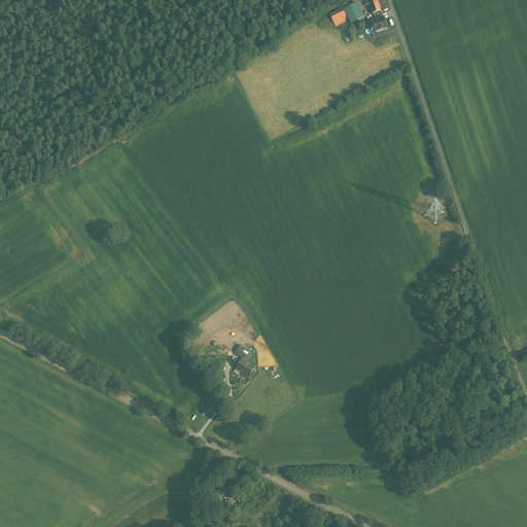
[(377,0),(362,0),(365,6),(369,5),(372,13),(374,13),(377,21),(383,19),(381,10),(377,0)]
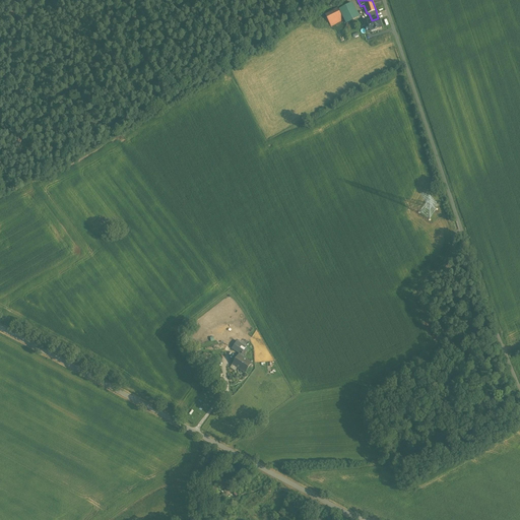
[(351,3),(339,9),(344,20),(346,23),(359,16),(351,3)]
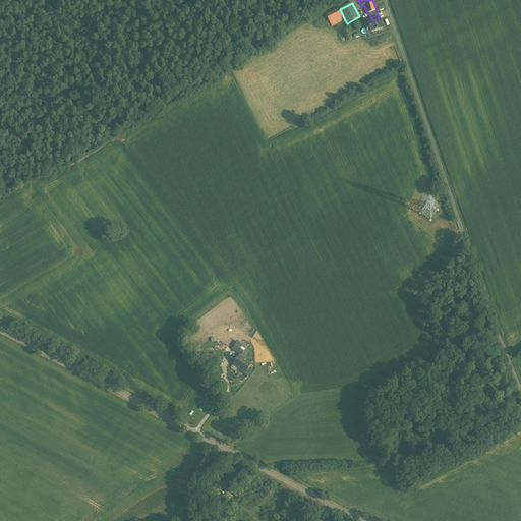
[(326,14),(328,18),(340,12),(338,8),(326,14)]
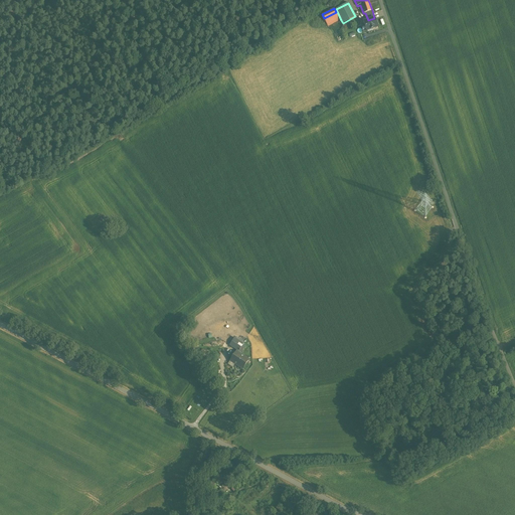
[(324,18),(326,22),(334,18),(338,16),(336,12),(324,18)]
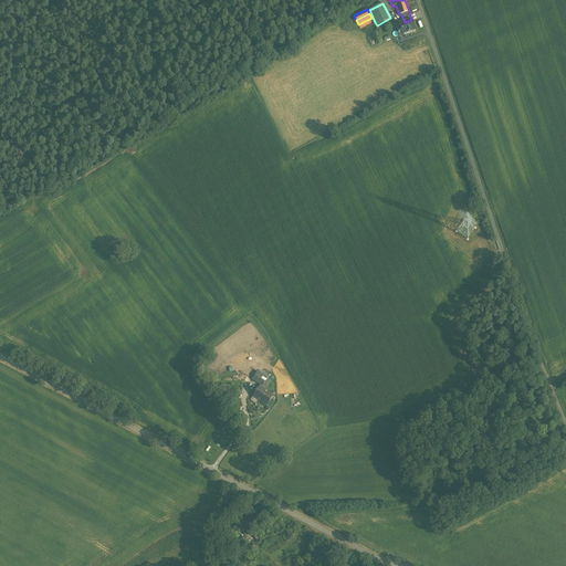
[(405,22),(399,23),(404,34),(416,30),(411,20),(405,22)]
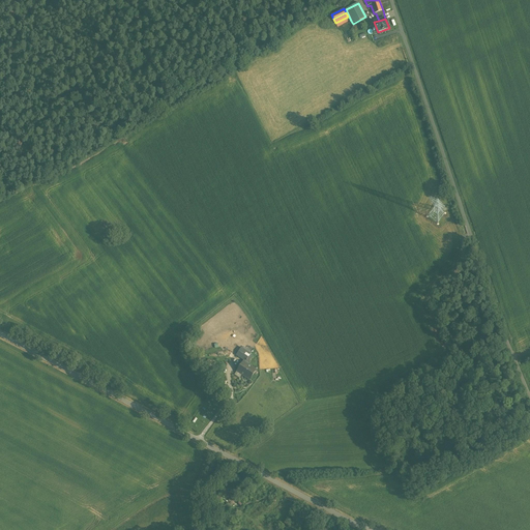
[(244,360),(243,361),(247,364),(251,358),(248,357),(251,353),(241,347),(236,355),(244,360)]
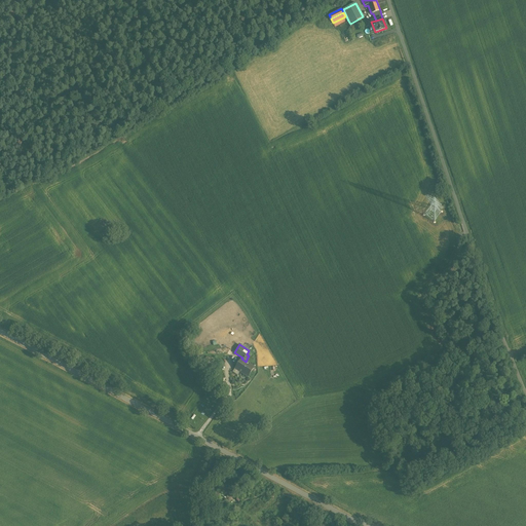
[(246,362),(241,359),(235,369),(248,377),(254,367),(246,362)]
